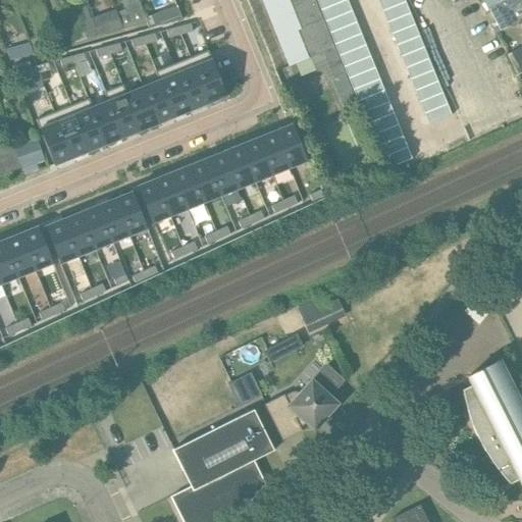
[(116,13),(122,30),(132,28),(146,22),(137,0),(119,0),(124,10),(116,13)]
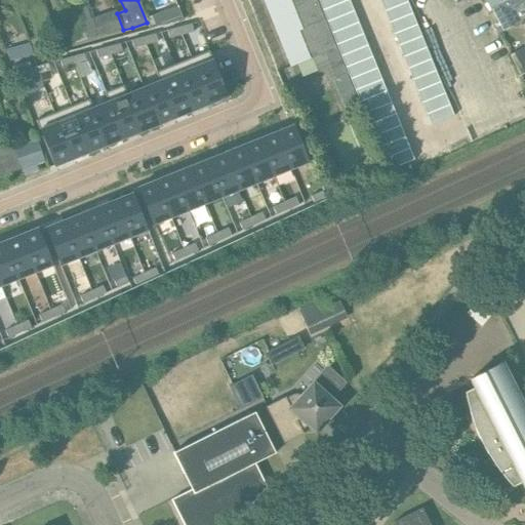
[(288,0),(301,31),(298,32),(309,58),(312,57),(337,47),(335,42),(333,37),(331,31),(329,27),(326,19),(324,16),(322,8),(320,5),(318,0),(288,0)]
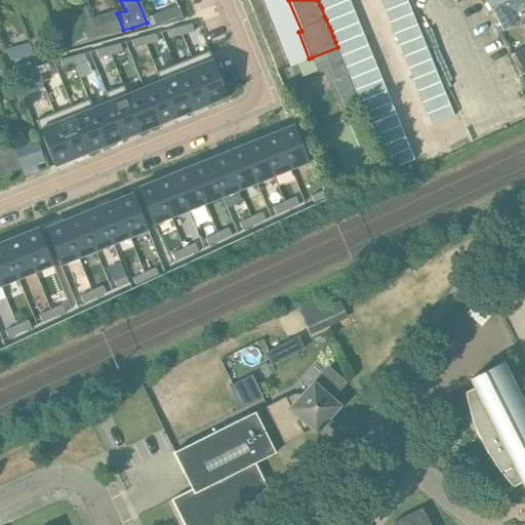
[(349,0),(341,0),(322,8),(324,16),(326,19),(353,9),(349,0)]
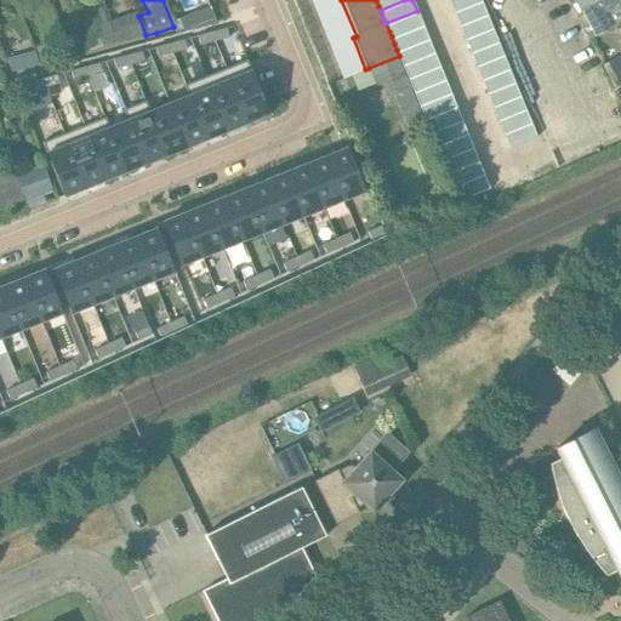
[(451,0),(456,10),(482,0),(451,0)]
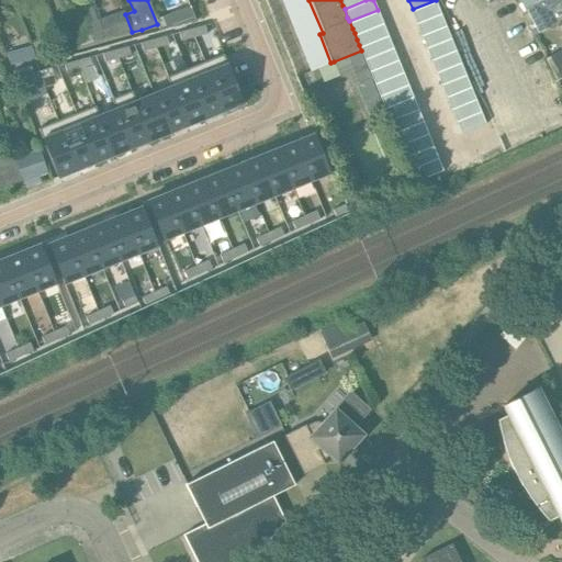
[(437,0),(436,0),(413,9),(418,22),(442,12),(437,0)]
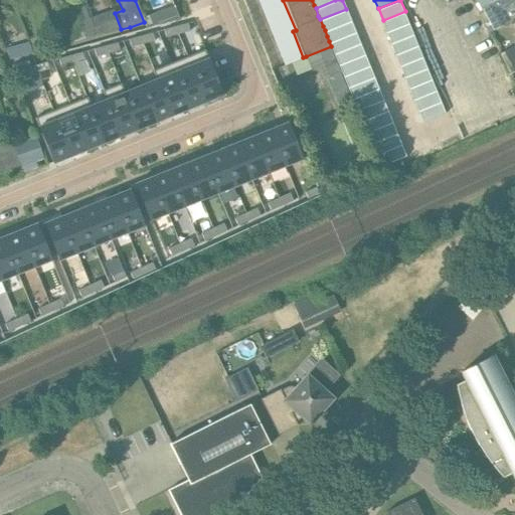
[(500,1),(499,0),(476,0),(483,11),(485,10),(500,1)]
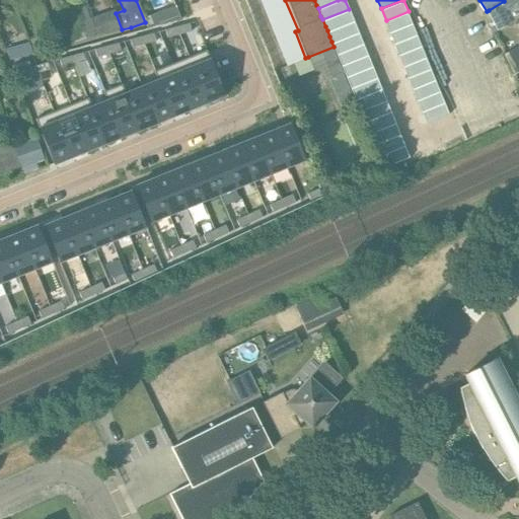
[(518,0),(505,0),(504,1),(489,10),(501,30),(514,22),(507,11),(518,3),(518,0)]
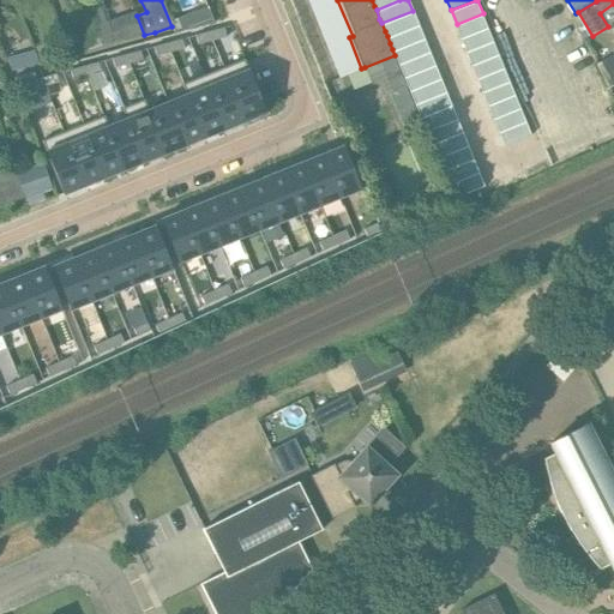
[(115,42),(108,22),(106,22),(100,5),(71,16),(83,52),(115,42)]
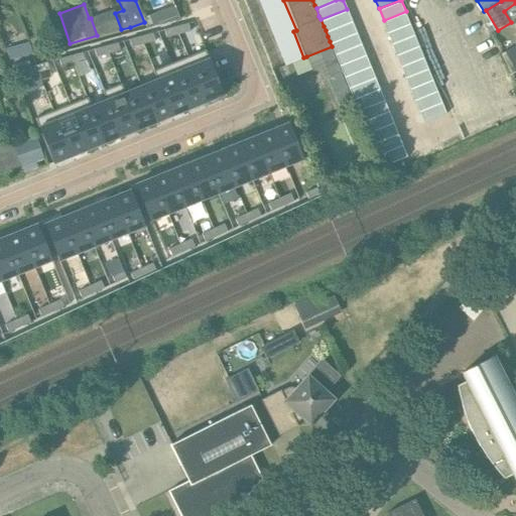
[(347,9),(320,19),(324,26),(326,30),(352,20),(347,9)]
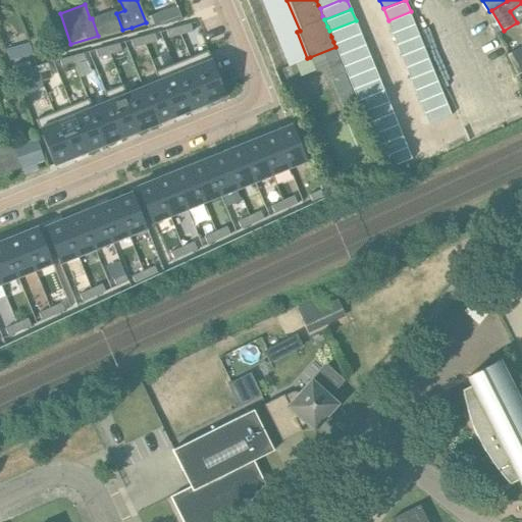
[(122,30),(116,13),(114,10),(92,18),(98,36),(122,30)]
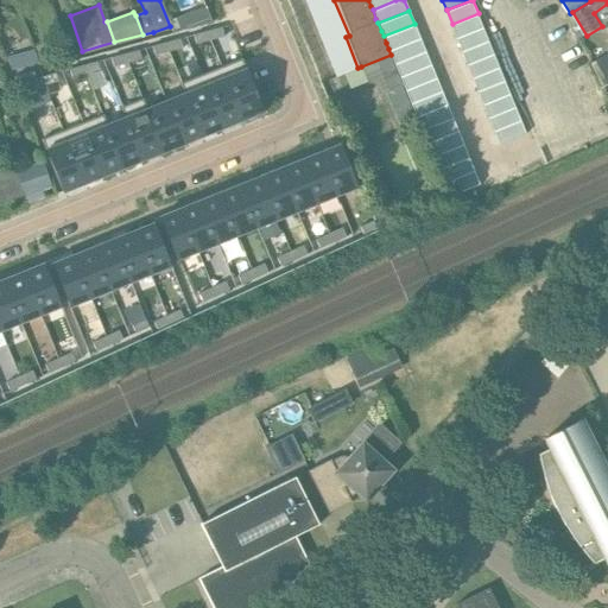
[(479,13),(453,24),(457,37),(485,26),(479,13)]
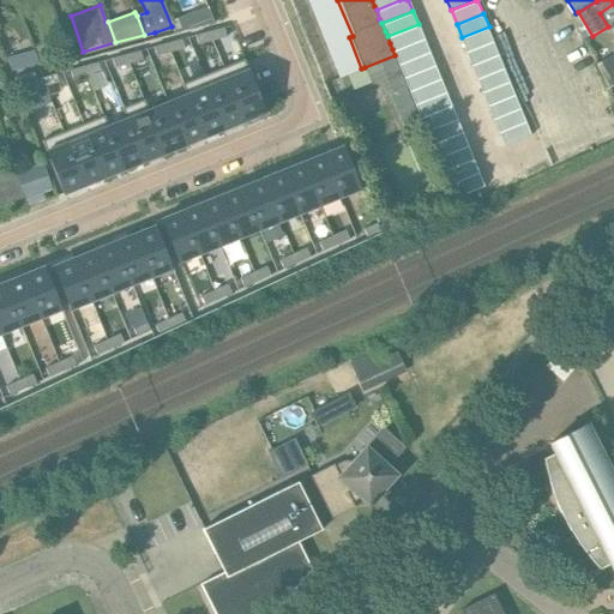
[(187,14),(170,20),(172,23),(173,26),(175,32),(192,28),(187,14)]
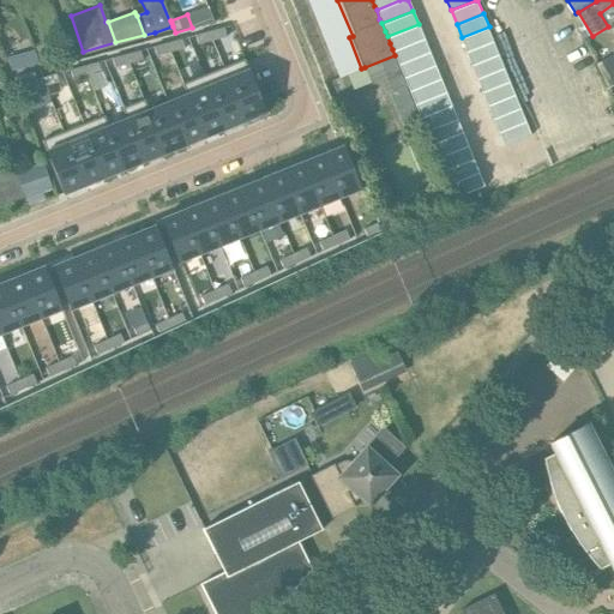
[(419,24),(387,36),(390,43),(392,49),(423,37),(419,24)]
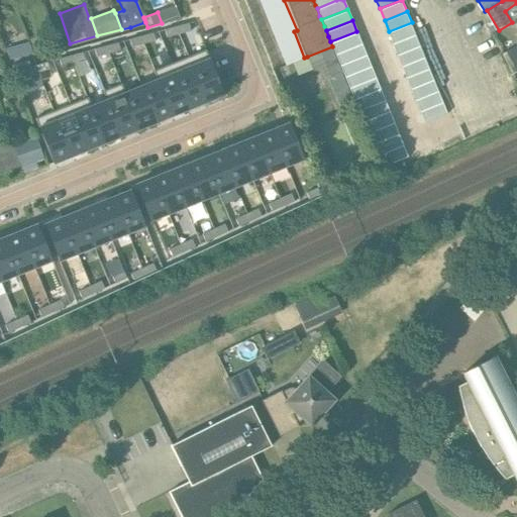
[(412,22),(389,31),(394,42),(416,33),(412,22)]
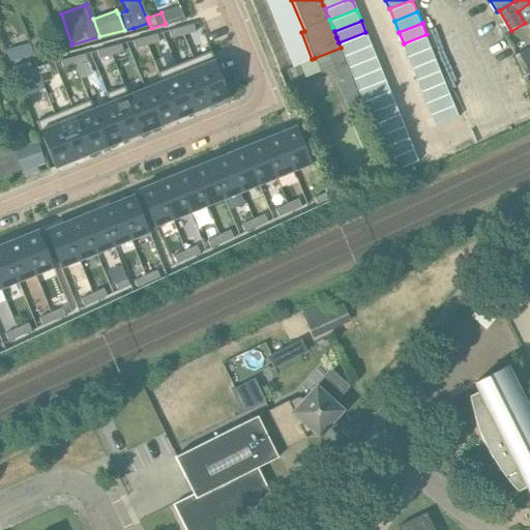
[(194,24),(181,28),(183,35),(183,36),(196,32),(194,24)]
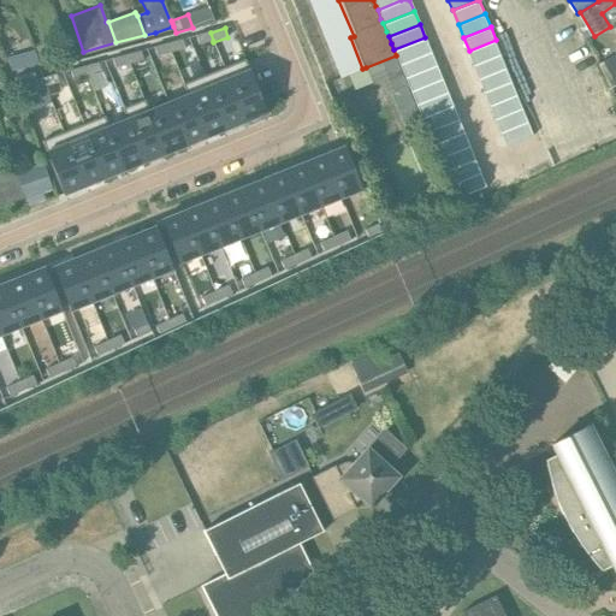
[(211,33),(196,36),(199,46),(213,42),(213,41),(211,33)]
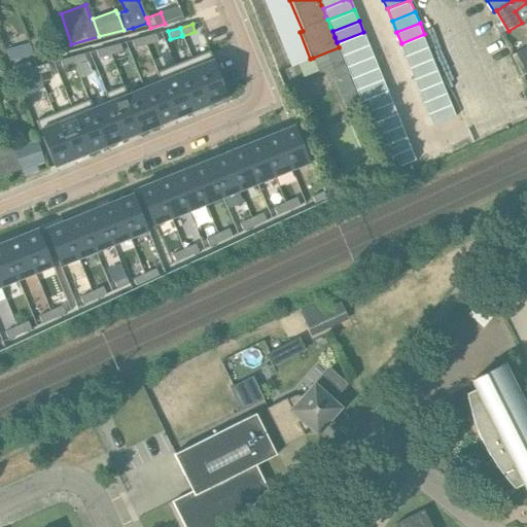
[(363,32),(337,42),(339,47),(342,55),(369,43),(363,32)]
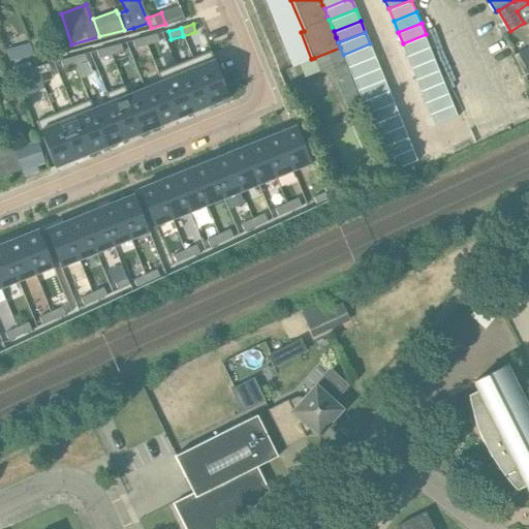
[(157,34),(145,37),(147,45),(159,42),(157,34)]
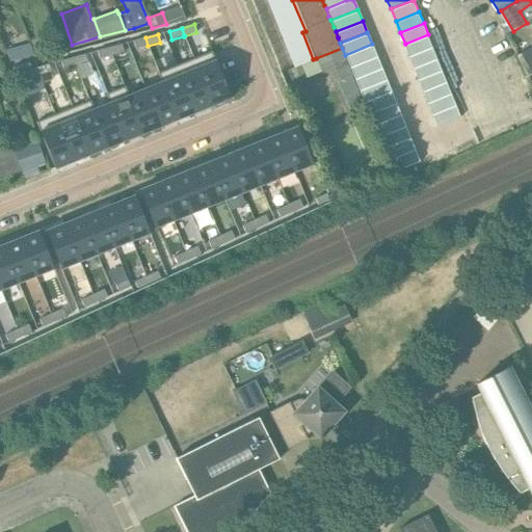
[(428,34),(405,44),(410,55),(433,46),(428,34)]
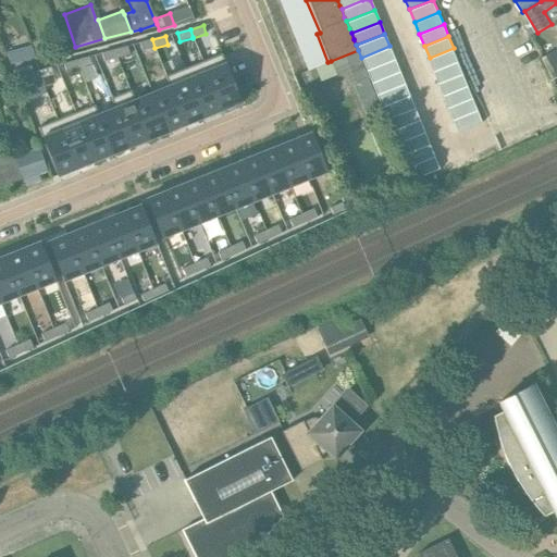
[(152,39),(139,44),(141,52),(155,48),(152,39)]
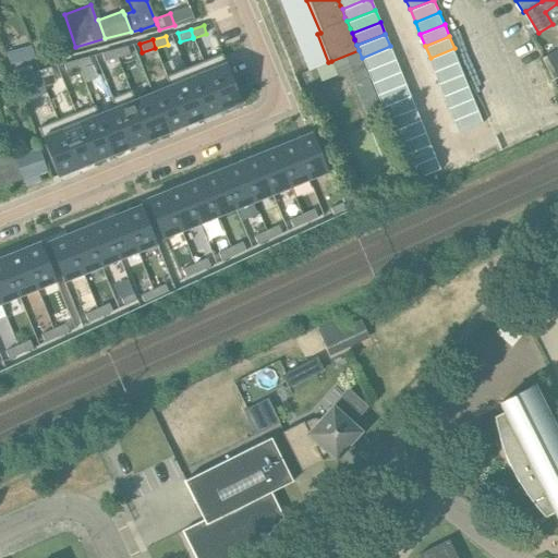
[(35,59),(32,46),(5,52),(10,65),(35,59)]
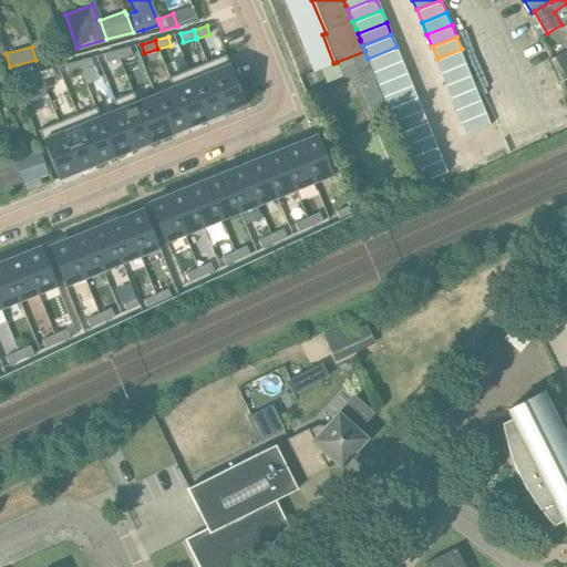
[(397,47),(368,59),(372,71),(401,59),(397,47)]
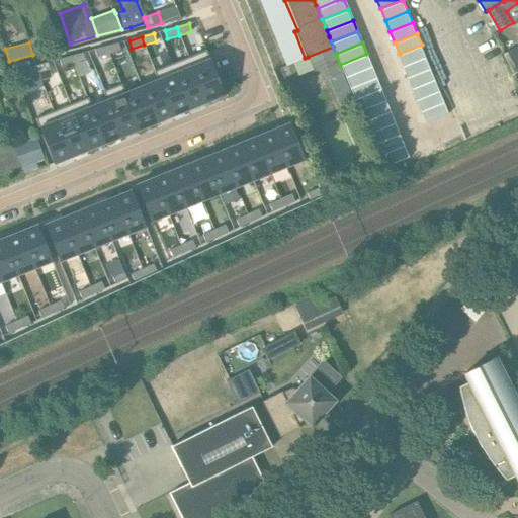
[(118,44),(106,47),(108,55),(120,52),(118,44)]
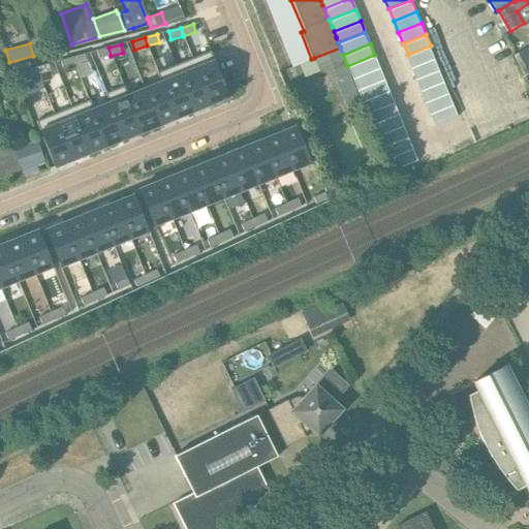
[(431,45),(408,55),(412,66),(435,57),(431,45)]
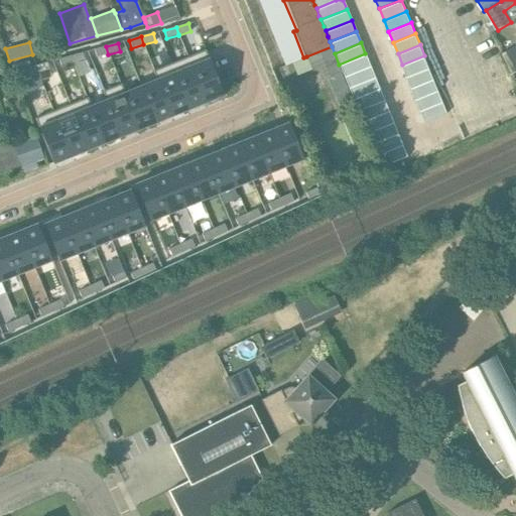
[(106,46),(94,49),(97,57),(108,54),(106,46)]
